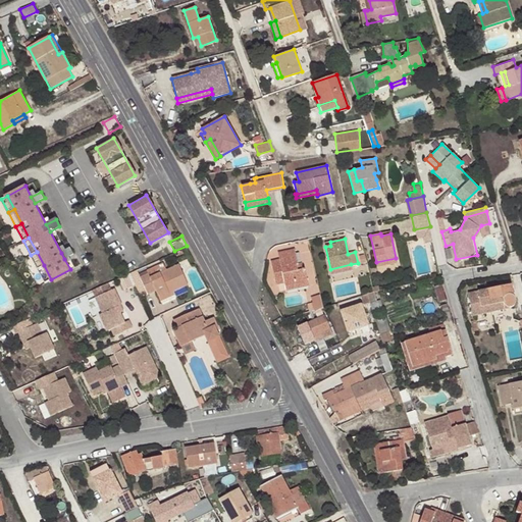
[(70,247),(61,253),(64,259),(74,254),(70,247)]
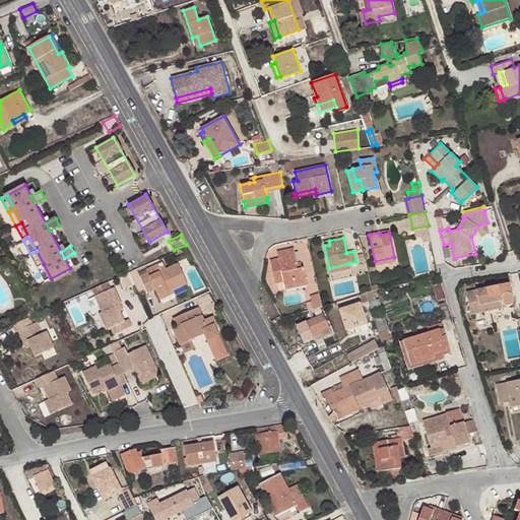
[(283,280),(283,282),(306,277),(304,267),(303,266),(302,267),(297,268),(295,263),(297,263),(297,261),(293,249),(277,252),(278,258),(270,260),(275,282),(283,280)]
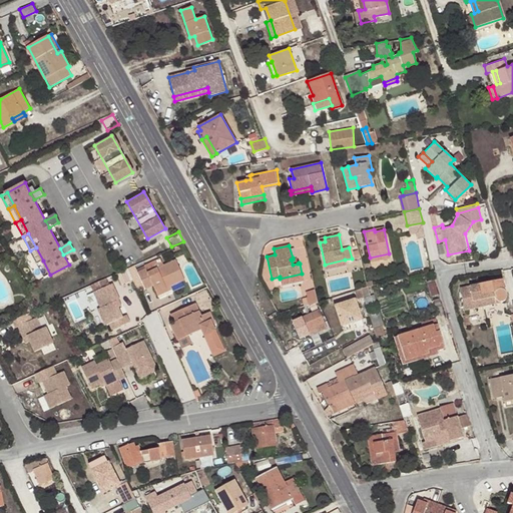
[(43,261),(36,247),(30,250),(37,264),(43,261)]
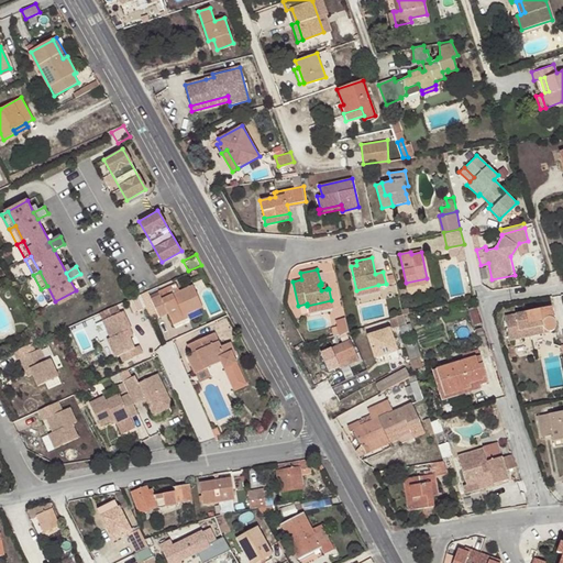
[(427,278),(406,283),(407,287),(428,283),(427,278)]
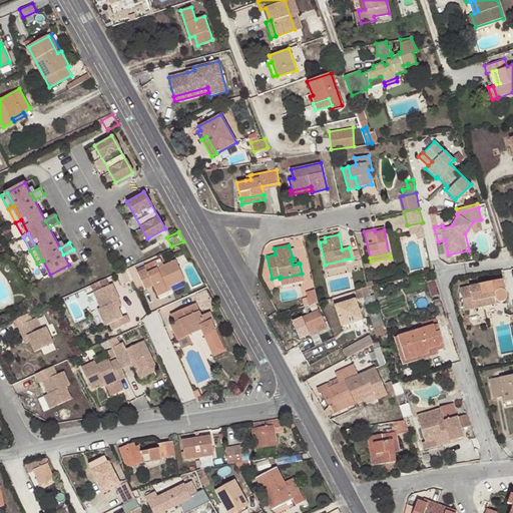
[(169,284),(185,277),(176,258),(147,271),(145,267),(138,270),(145,287),(153,284),(156,291),(169,284)]
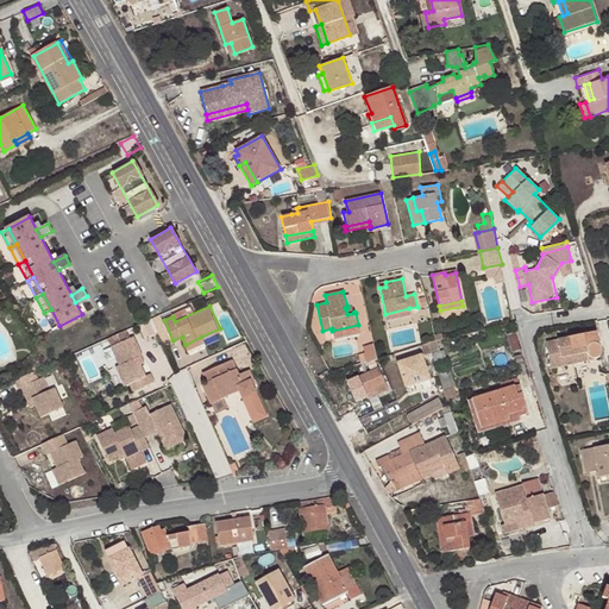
[(409,308),(385,314),(387,320),(410,314),(409,308)]
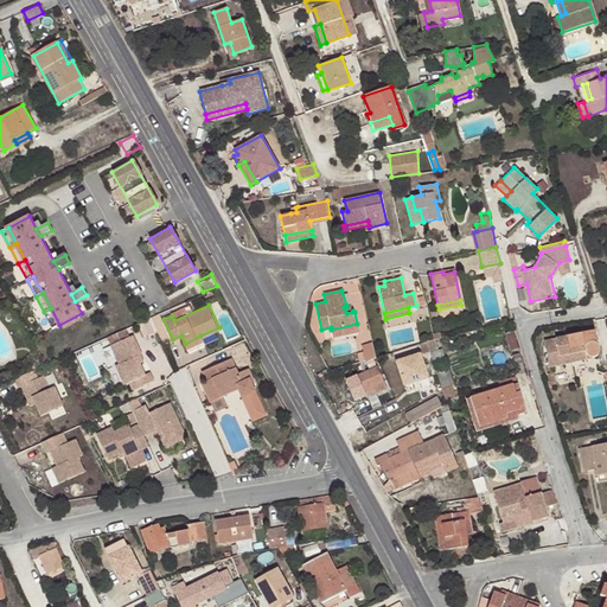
[(59,325),(51,308),(44,312),(53,328),(59,325)]
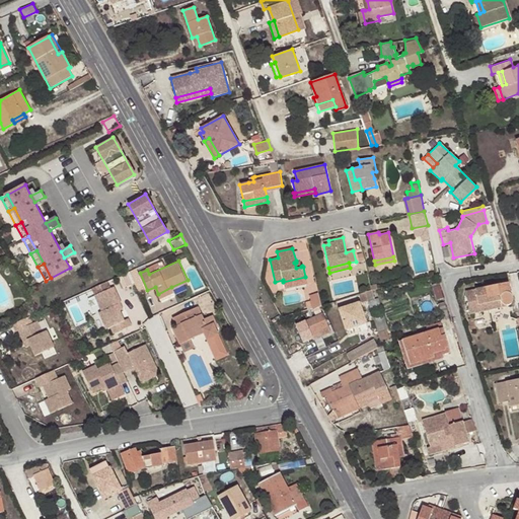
[(129,271),(132,276),(140,273),(147,270),(144,264),(129,271)]
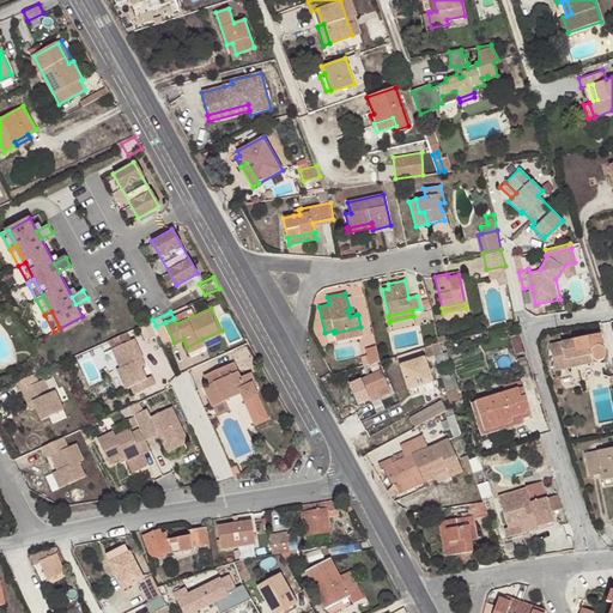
[(394,328),(416,322),(414,316),(393,322),(394,328)]
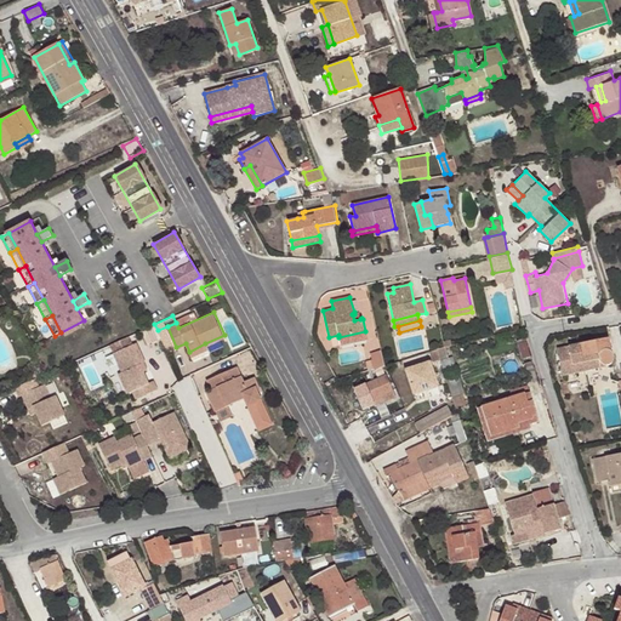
[(167,326),(158,330),(167,352),(176,347),(167,326)]
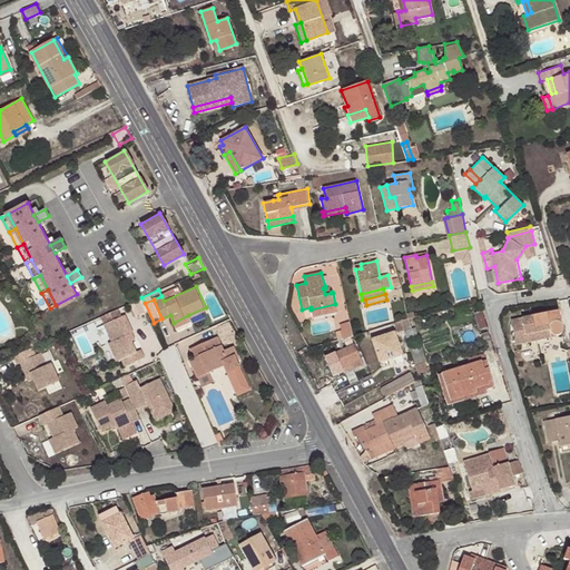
[(139,301),(131,304),(137,316),(145,312),(139,301)]
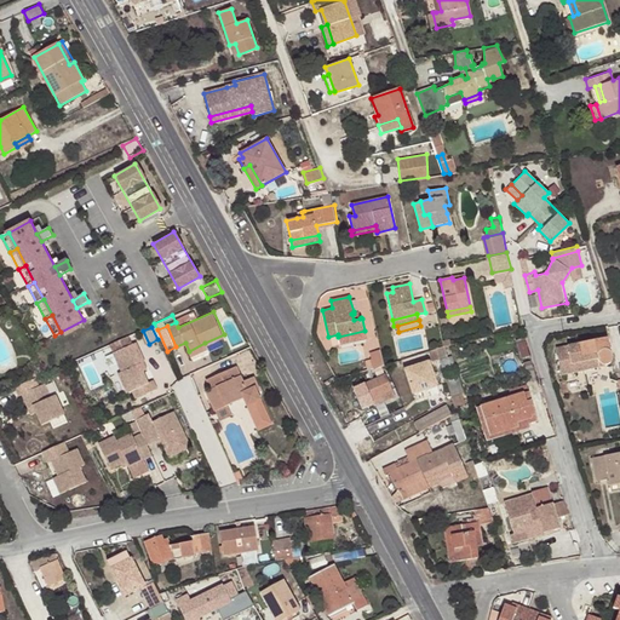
[(365,331),(338,337),(339,345),(366,338),(365,331)]
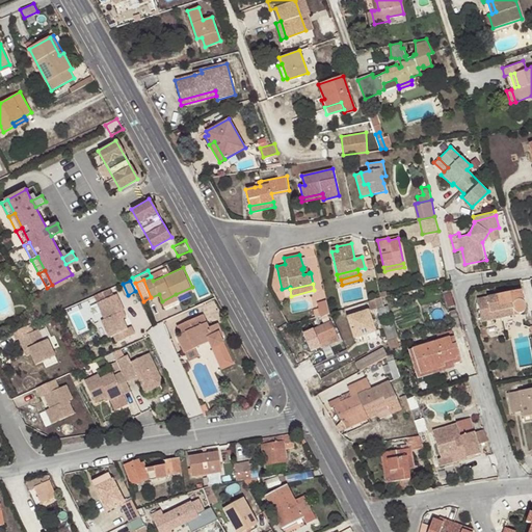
[(95,294),(98,302),(114,294),(111,287),(95,294)]
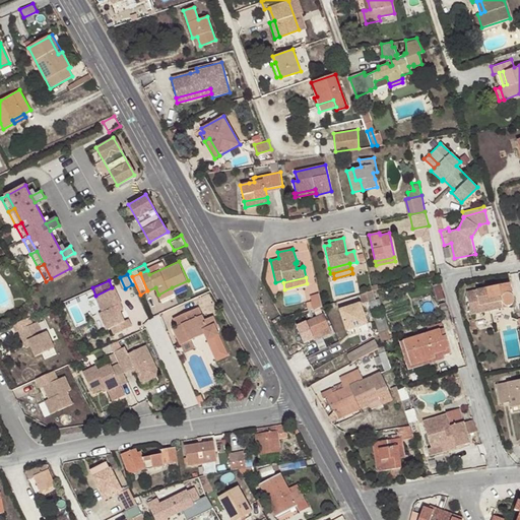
[(471,314),(481,311),(480,305),(503,302),(503,303),(504,304),(505,305),(506,305),(507,305),(509,305),(510,304),(512,304),(513,303),(513,300),(510,282),(477,289),(466,291),(467,299),(471,314)]
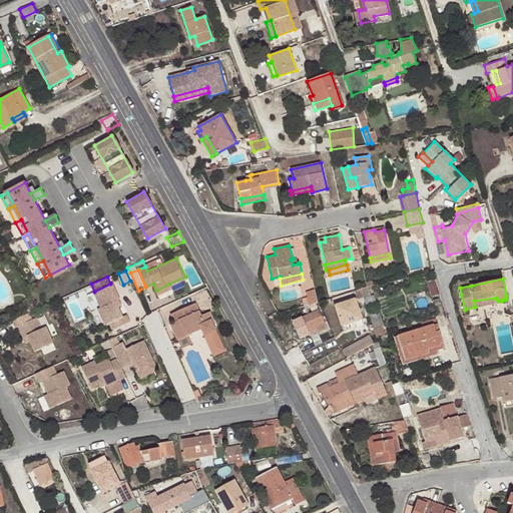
[(110,284),(94,292),(100,307),(97,308),(104,325),(109,323),(111,329),(129,321),(126,314),(121,316),(117,307),(114,300),(118,299),(119,299),(112,283),(110,284)]
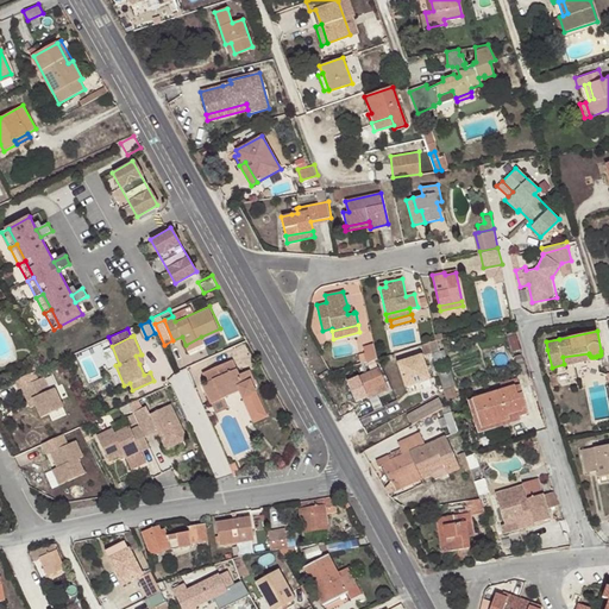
[(201,337),(186,345),(188,350),(203,341),(201,337)]
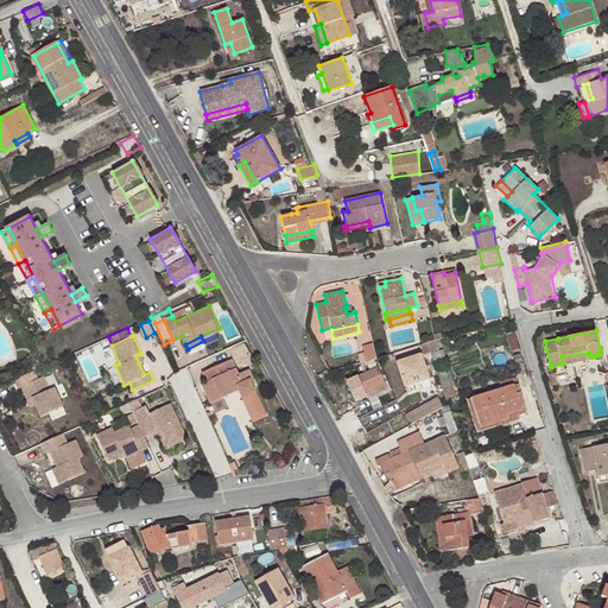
[(365,360),(374,358),(371,342),(361,344),(362,350),(365,360)]
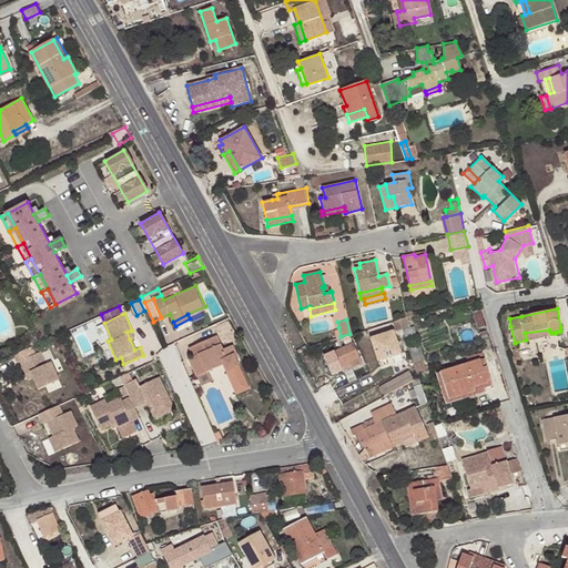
[(379,359),(402,353),(395,330),(372,337),(379,359)]
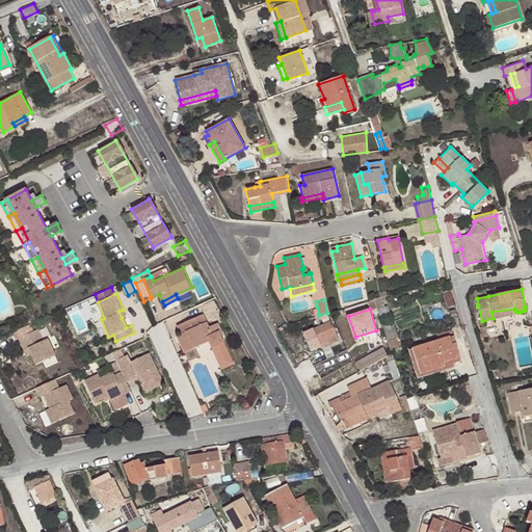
[(491,312),(493,318),(503,317),(503,315),(516,312),(515,311),(514,310),(514,309),(491,312)]
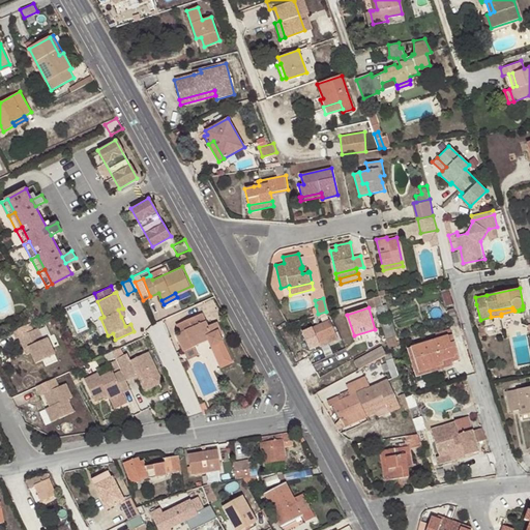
[(176,322),(179,330),(181,334),(177,336),(183,349),(208,339),(219,364),(231,359),(218,332),(221,331),(215,320),(207,323),(205,319),(202,320),(199,312),(176,322)]
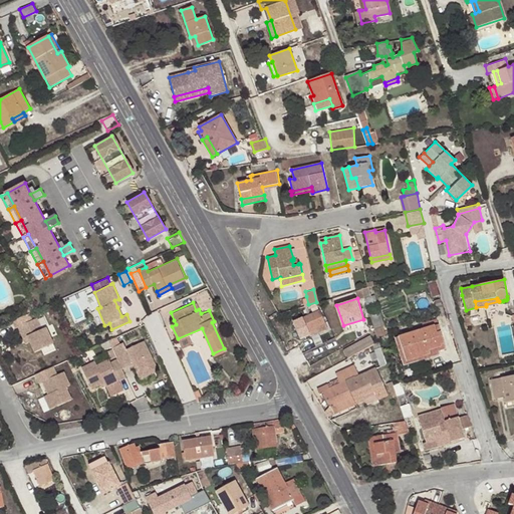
[(321,310),(294,320),(301,337),(328,327),(321,310)]
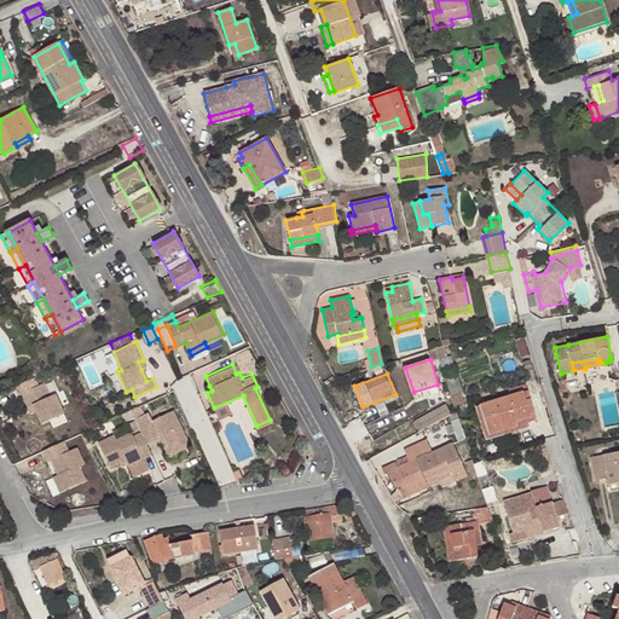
[(40,385),(36,377),(16,387),(19,395),(23,394),(29,406),(34,405),(38,411),(44,423),(67,414),(57,393),(52,395),(46,382),(40,385)]
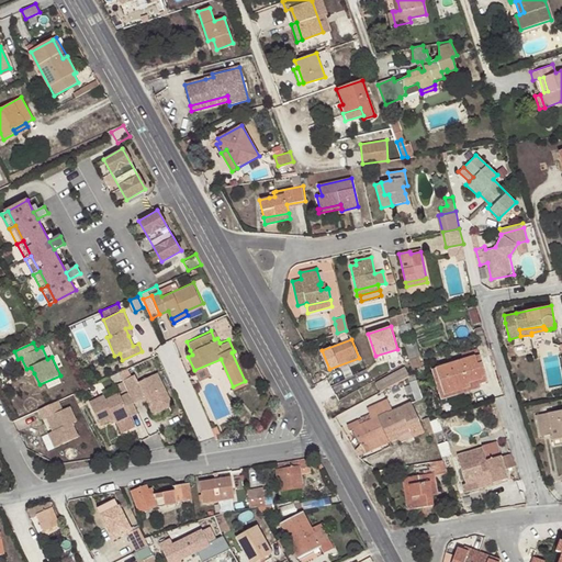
[(457,361),(436,369),(445,396),(470,386),(469,383),(478,380),(479,384),(487,381),(481,361),(480,362),(476,363),(473,357),(478,355),(474,349),(454,356),(457,361)]
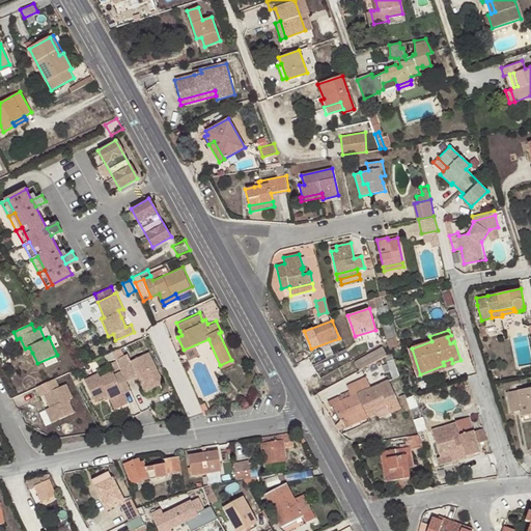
[(360,370),(387,356),(383,347),(355,362),(360,370)]
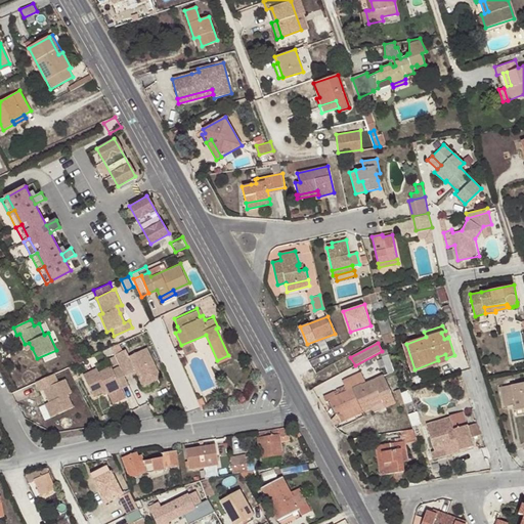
[(117,344),(110,347),(114,354),(121,351),(117,344)]
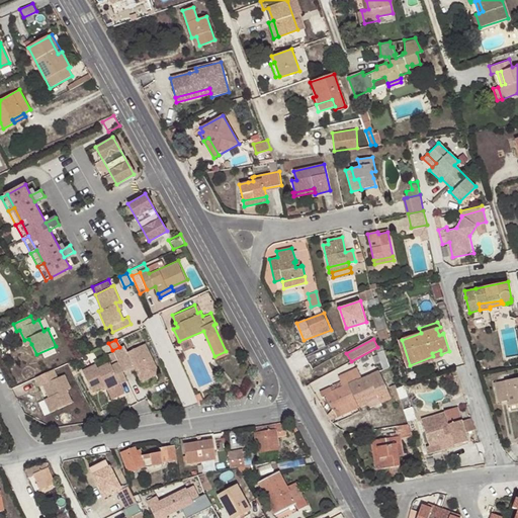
[(410,365),(402,340),(399,342),(408,369),(442,357),(441,354),(440,350),(432,353),(433,356),(410,365)]
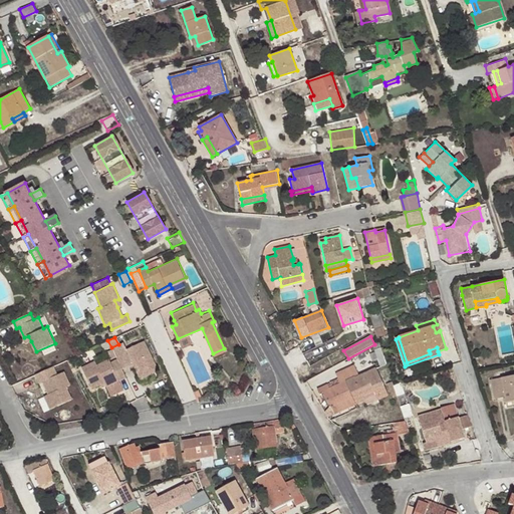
[(122,343),(118,344),(111,347),(116,358),(121,368),(130,364),(133,362),(135,367),(141,379),(158,371),(144,342),(126,350),(122,343)]
